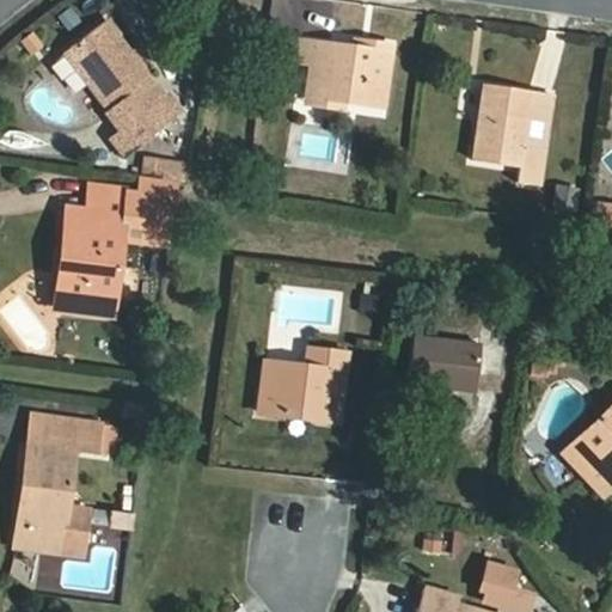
[(104,29),(65,60),(112,121),(152,90),(104,29)]
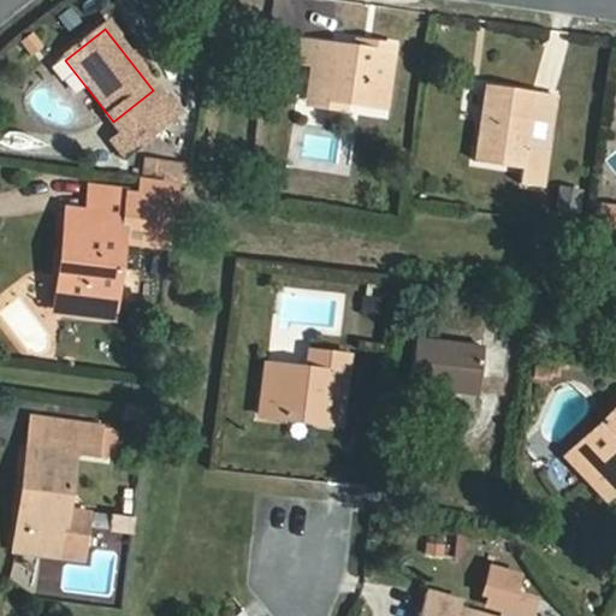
[(372,53),(372,42),(357,41),(356,49),(372,53)]
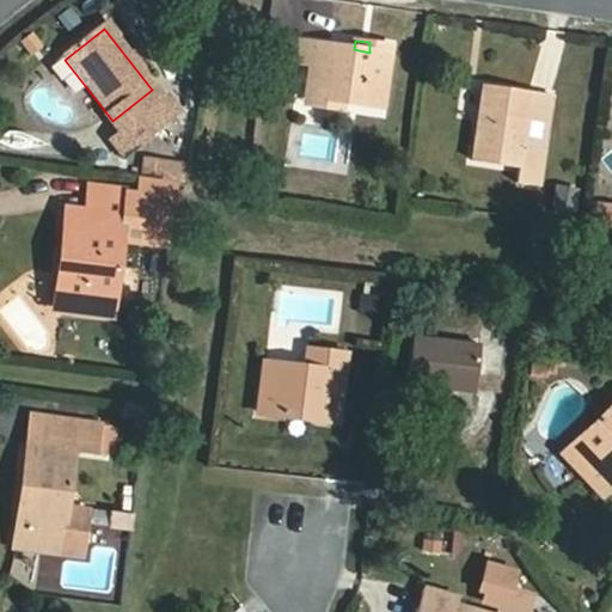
[(308,67),(306,85),(332,90),(330,112),(341,114),(342,105),(384,111),(392,47),(369,42),(369,53),(354,49),(298,42),(295,66),(308,67)]
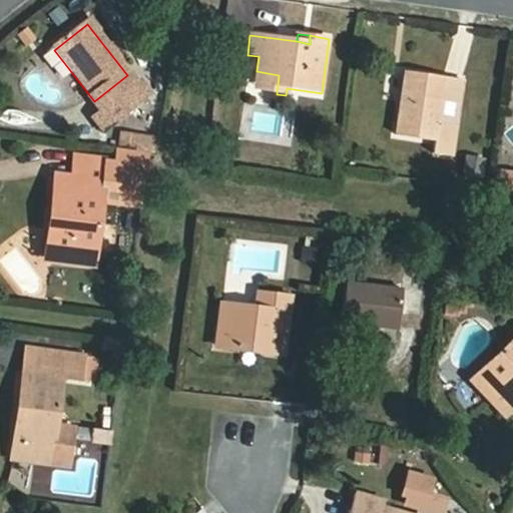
[(279,75),(257,71),(253,91),(277,94),(279,75)]
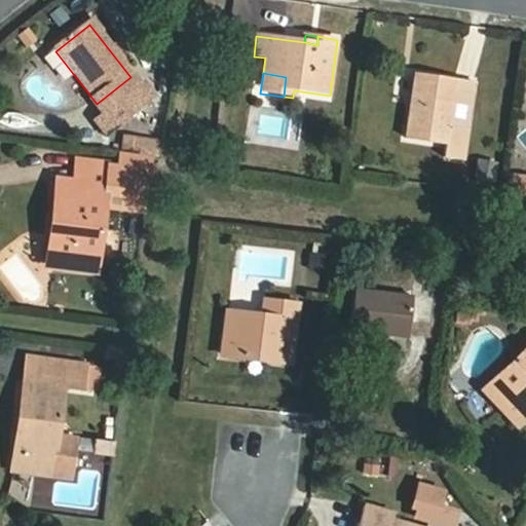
[(461,78),(420,73),(413,139),(452,144),(451,157),(468,159),(473,123),(456,121),(461,78)]
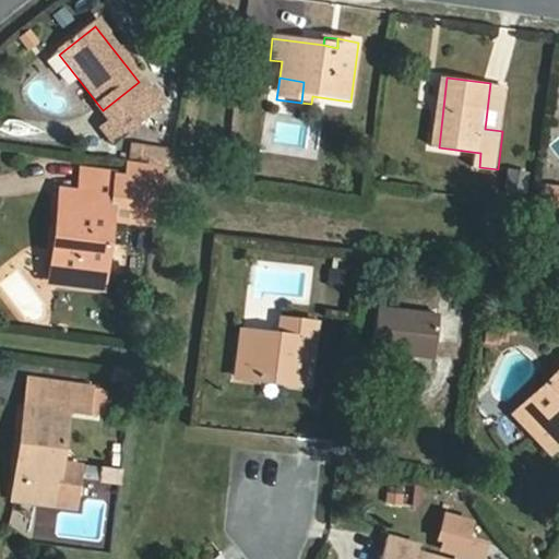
[(139,82),(103,110),(113,123),(149,95),(139,82)]
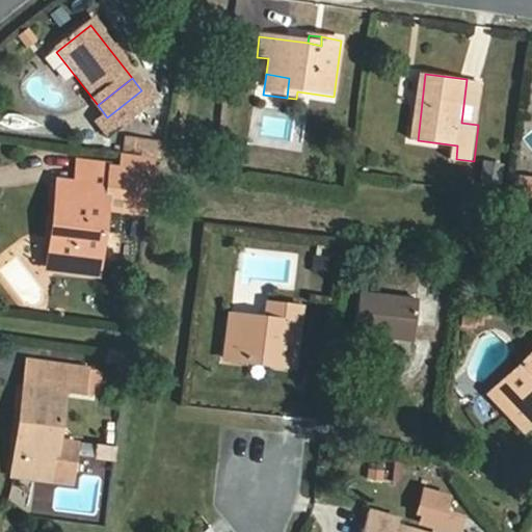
[(478,125),(484,82),(467,79),(461,123),(478,125)]
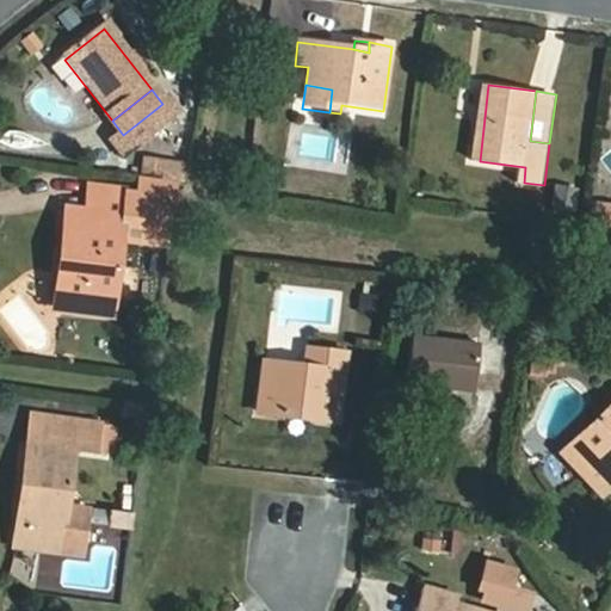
[(178,123),(162,104),(123,135),(111,144),(125,164),(178,123)]
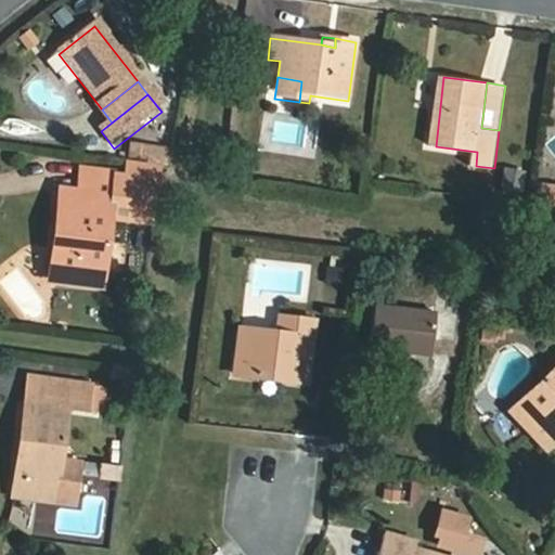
[(125,159),(165,166),(168,150),(127,143),(125,159)]
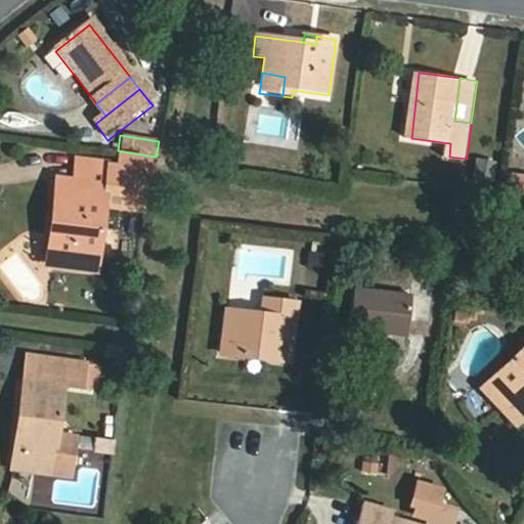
[(475,158),(470,176),(488,181),(493,163),(475,158)]
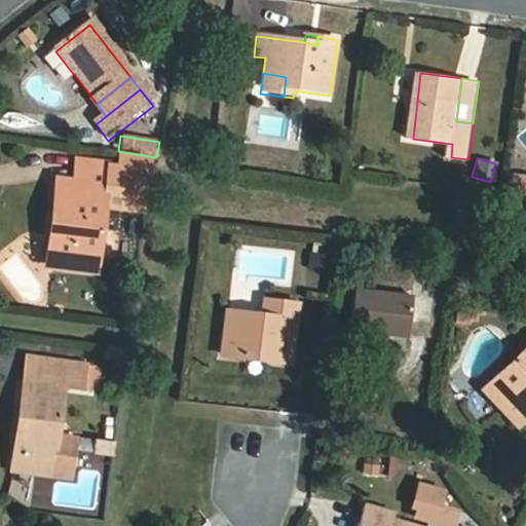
[(73,193),(64,191),(61,208),(51,207),(46,240),(54,240),(49,273),(94,279),(100,241),(91,240),(95,219),(103,220),(106,200),(146,207),(150,182),(110,176),(76,173),(73,193)]
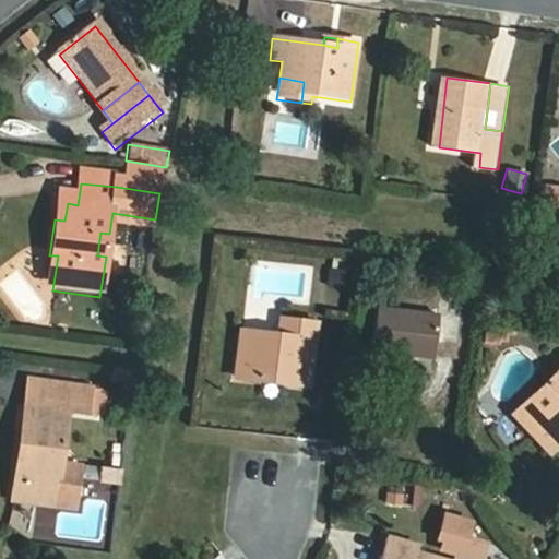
[(558,211),(558,186),(539,185),(537,209),(558,211)]
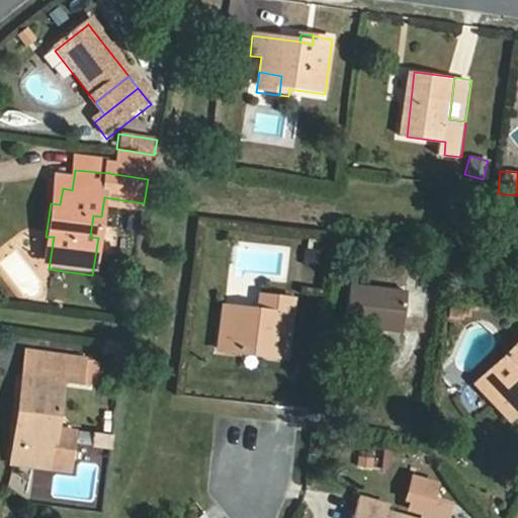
[(60,204),(63,188),(53,187),(51,203),(60,204)]
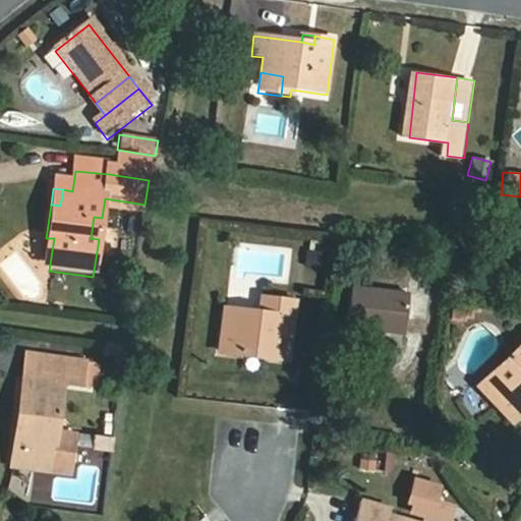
[(91,238),(99,239),(102,218),(94,217),(91,238)]
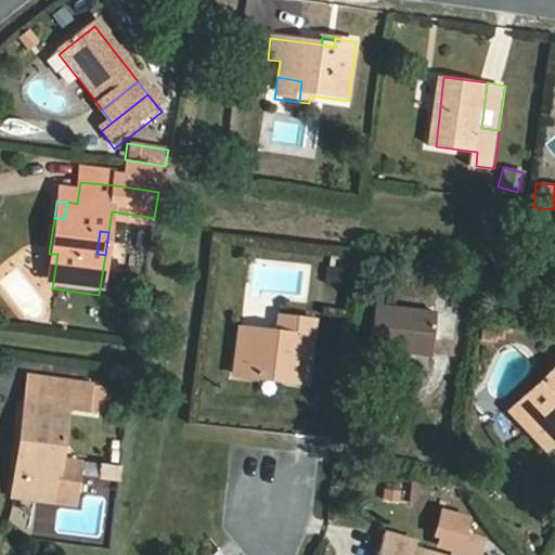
[(57,254),(49,254),(44,287),(52,288),(57,254)]
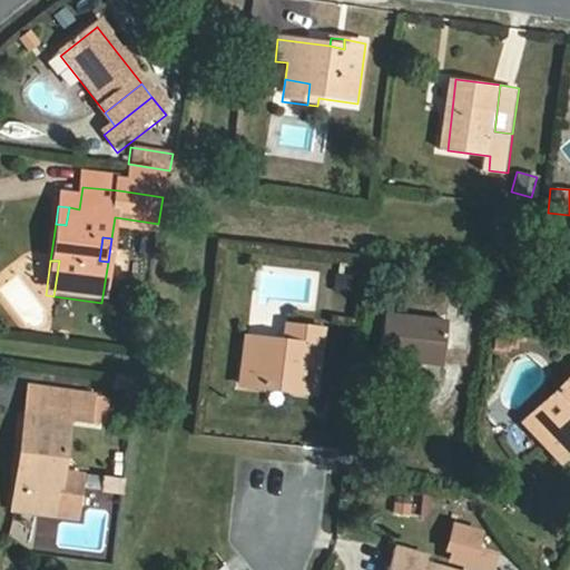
[(443,323),(380,316),(375,360),(439,366),(443,323)]
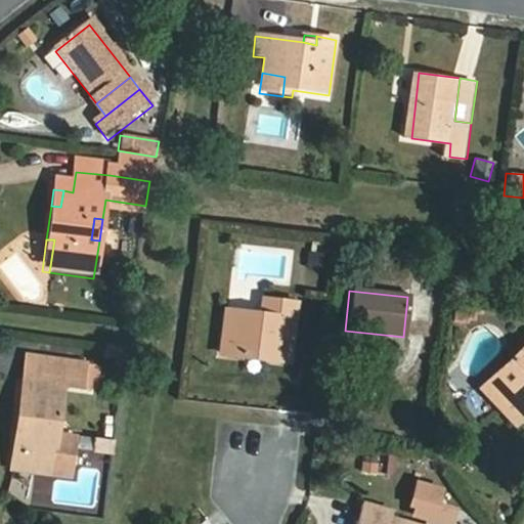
[(297,303),(261,299),(259,312),(222,309),(217,357),(291,364),(297,303)]
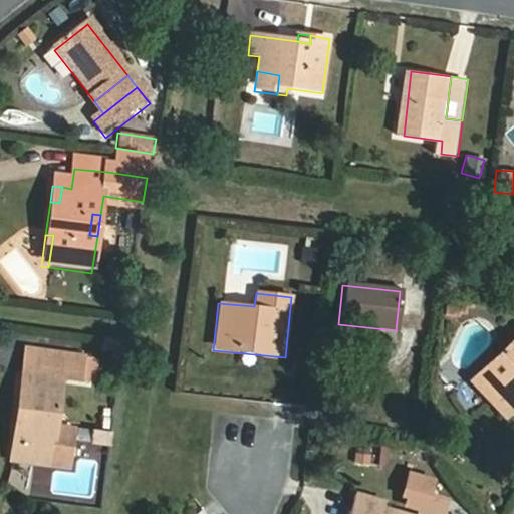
[(513,340),(472,378),(498,409),(513,394),(513,340)]
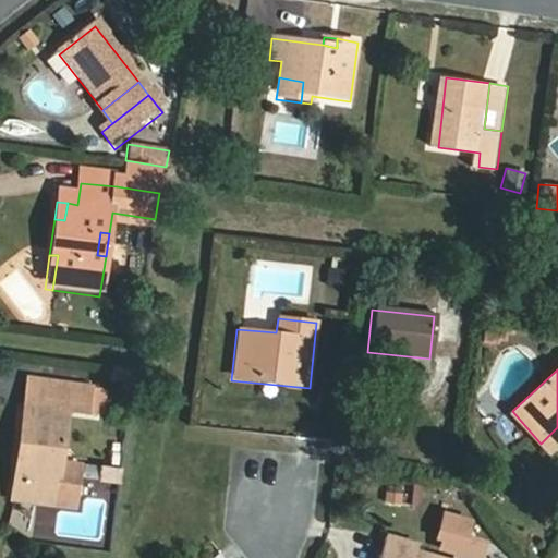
[(45,386),(26,383),(23,405),(41,408),(45,386)]
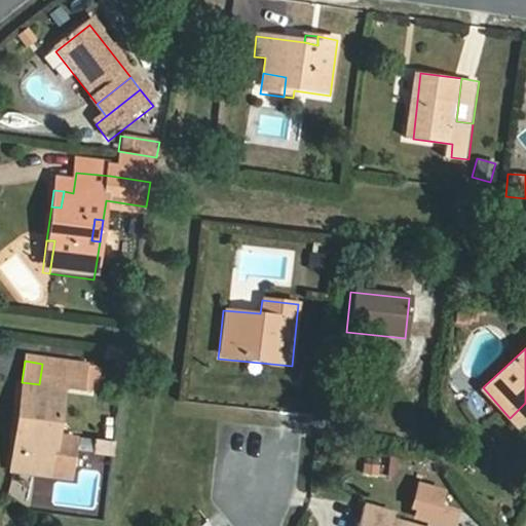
[(39,384),(22,382),(17,420),(22,421),(16,456),(12,456),(10,473),(49,478),(62,389),(81,392),(84,369),(42,364),(39,384)]
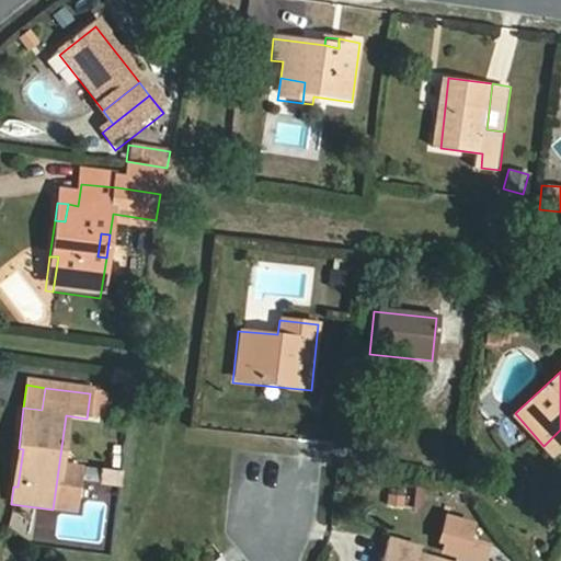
[(101,396),(90,393),(87,419),(98,420),(101,396)]
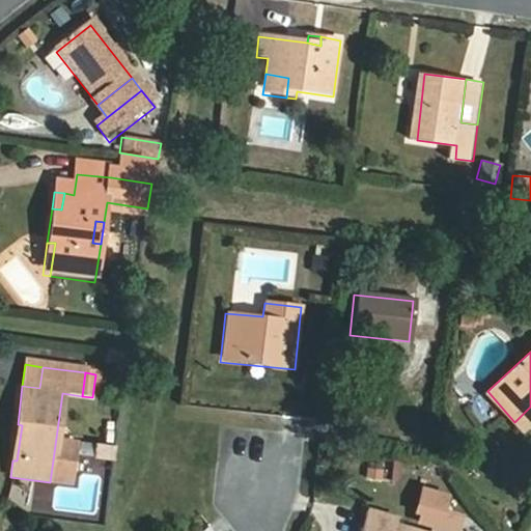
[(530,407),(514,422),(520,427),(530,417),(530,407)]
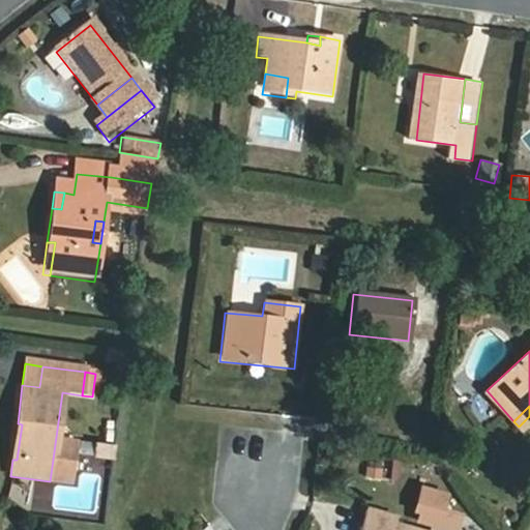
[(22,424),(18,423),(12,460),(17,460),(22,424)]
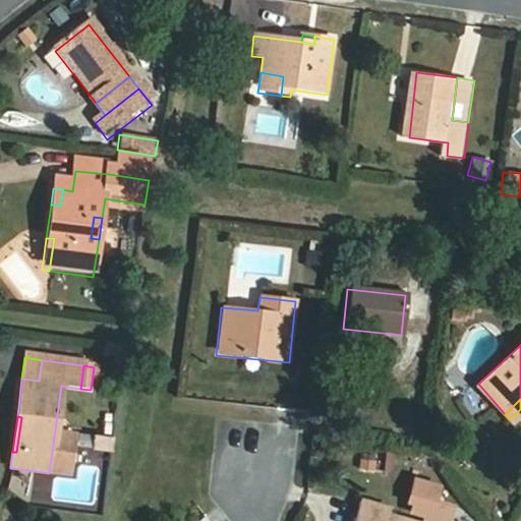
[(75,430),(74,447),(108,449),(110,432),(75,430)]
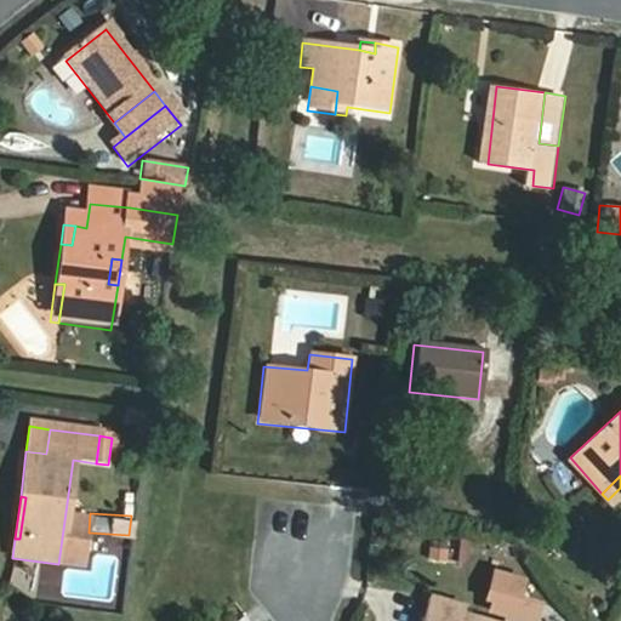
[(83,567),(89,527),(64,523),(58,564),(83,567)]
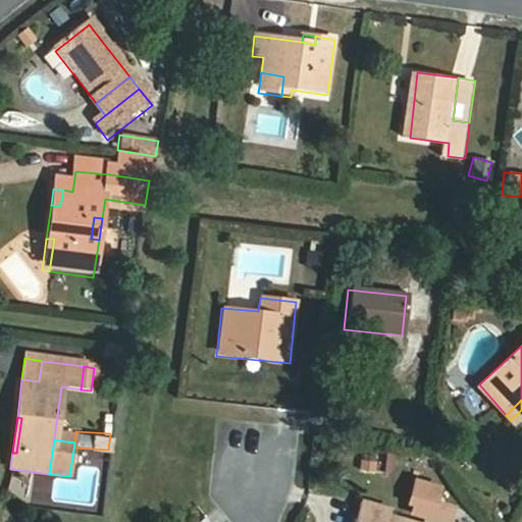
[(409,476),(400,513),(440,521),(446,521),(451,502),(434,499),(437,482),(409,476)]
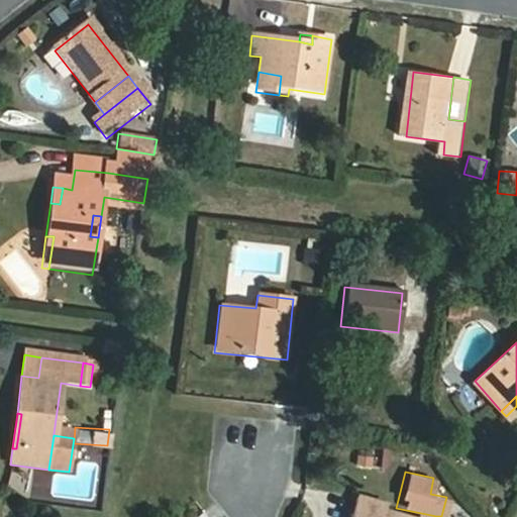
[(407,516),(394,513),(394,504),(359,494),(353,516),(407,516)]
